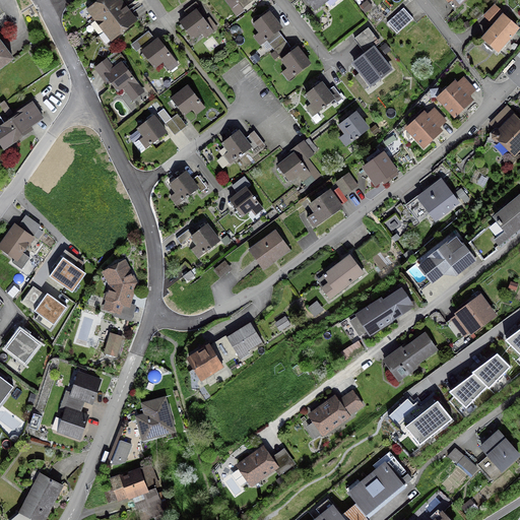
[(92,19),(93,21),(118,3),(121,0),(100,0),(88,9),(95,17),(92,19)]
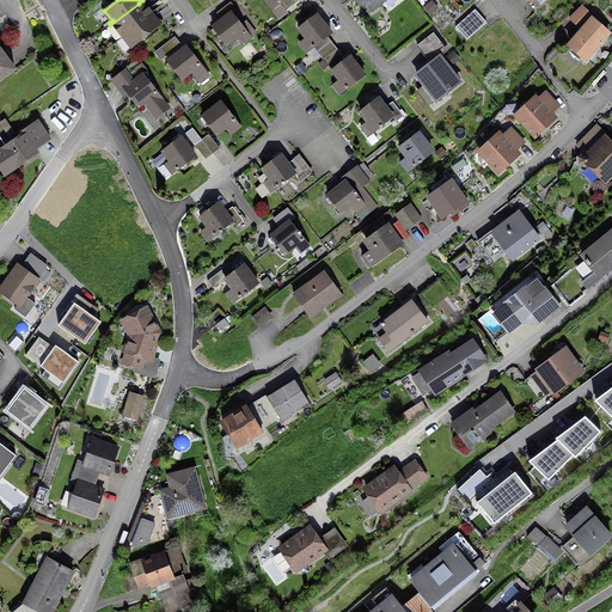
[(297,0),(264,0),(273,10),(279,5),(283,12),(298,0),(297,0)]
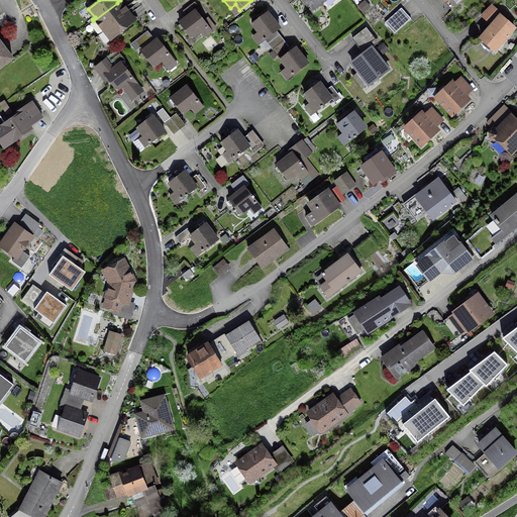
[(304,0),(312,10),(324,0),(304,0)]
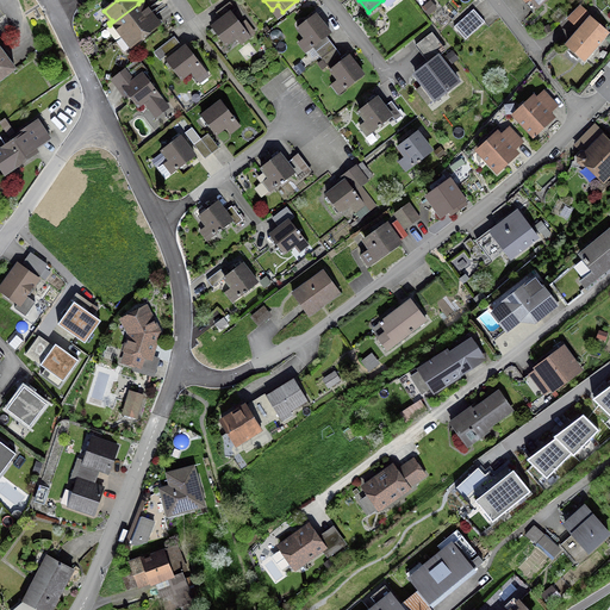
[(234,10),(229,2),(215,13),(221,20),(211,27),(225,45),(243,31),(229,13),(234,10)]
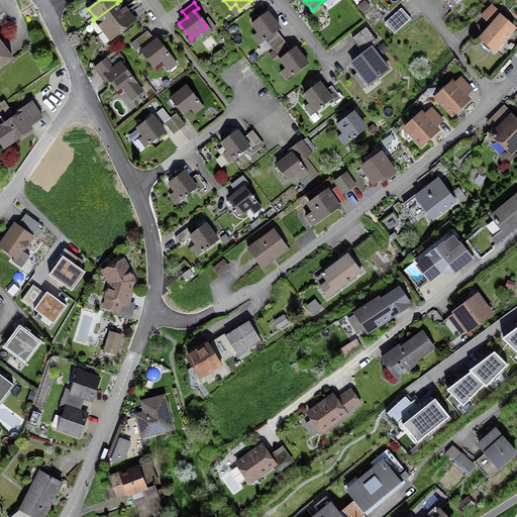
[(122,9),(117,3),(93,21),(94,22),(97,20),(103,28),(101,30),(101,31),(125,13),(129,9),(126,6),(122,9)]
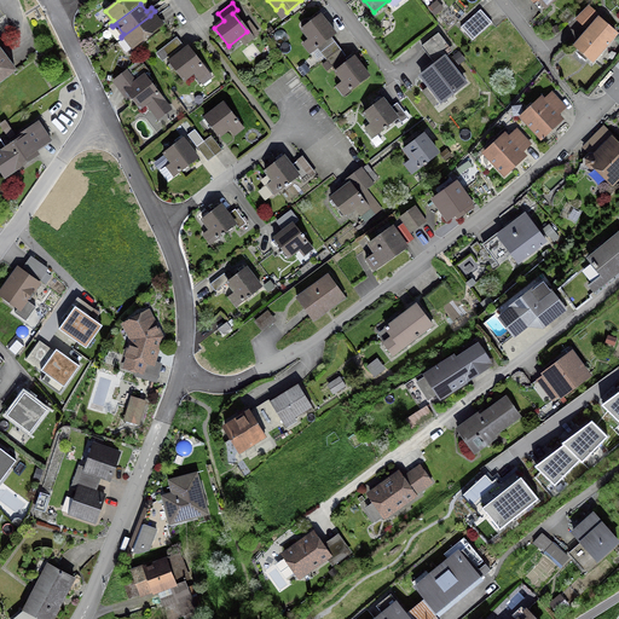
[(492,22),(480,10),(462,27),(474,39),(492,22)]
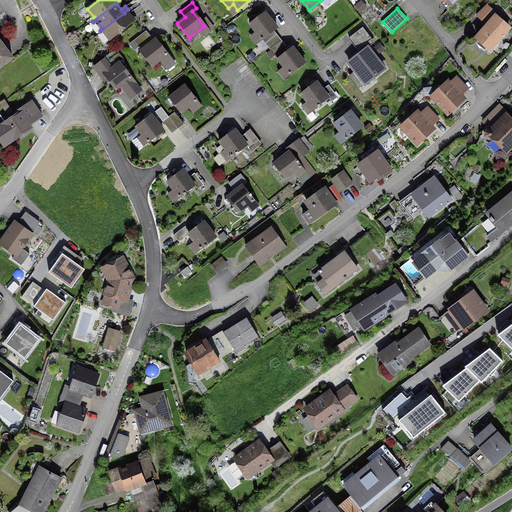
[(128,9),(124,13),(100,31),(101,32),(104,30),(110,39),(131,23),(126,16),(130,13),(128,9)]
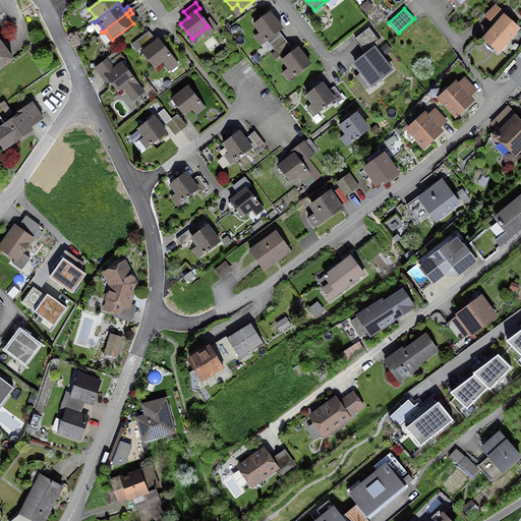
[(276,33),(281,29),(269,12),(253,24),(259,33),(254,37),(259,44),(265,40),(266,41),(276,33)]
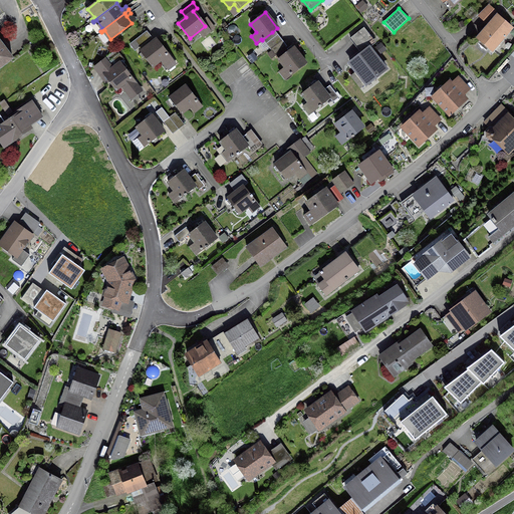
[(510,28),(497,16),(477,39),(491,50),(510,28)]
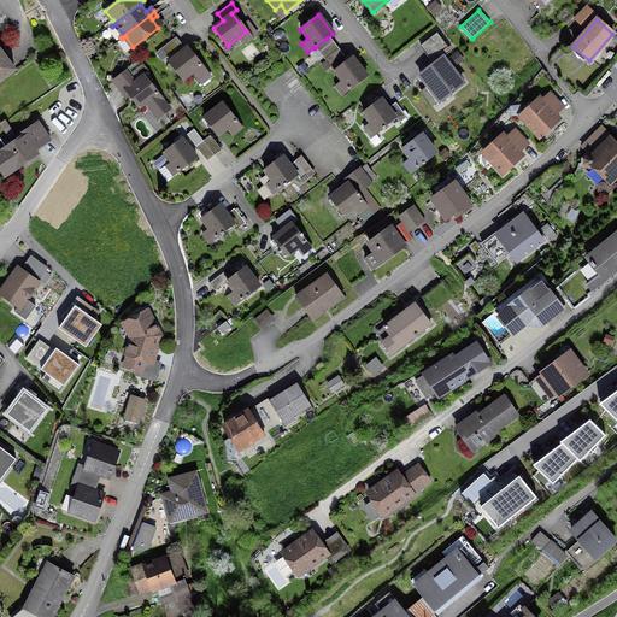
[(181,46),(176,39),(156,54),(160,60),(166,57),(181,46)]
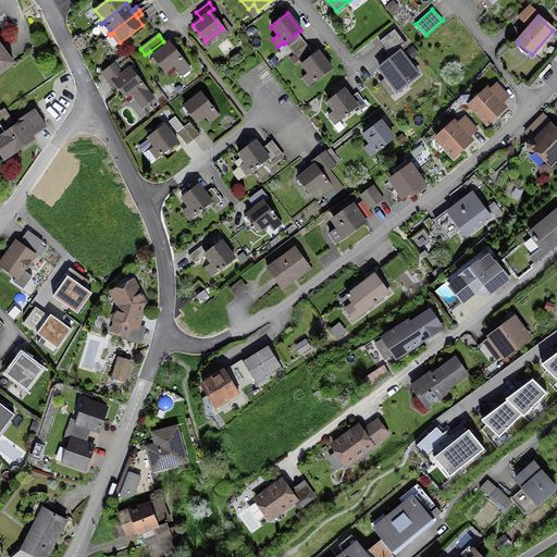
[(298,39),(295,35),(284,44),(292,54),(305,44),(300,38),(298,39)]
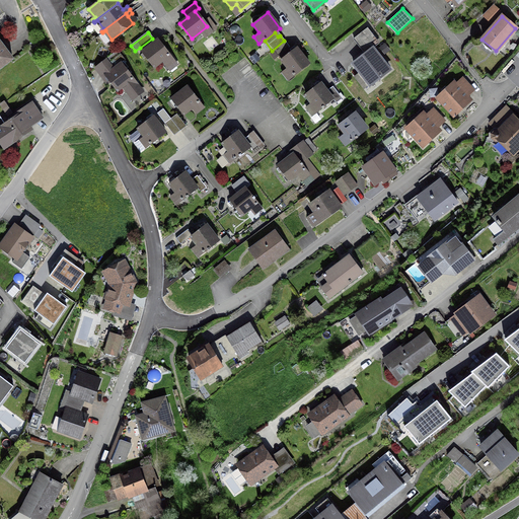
[(175,64),(157,40),(141,52),(142,53),(140,55),(143,59),(145,57),(153,68),(161,62),(167,70),(175,64)]
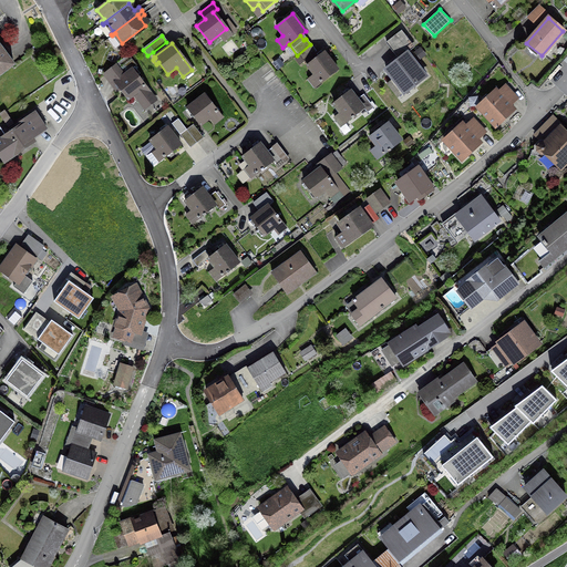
[(316,51),(310,44),(297,55),(299,57),(295,60),(298,65),(302,61),(307,65),(318,57),(315,52),(316,51)]
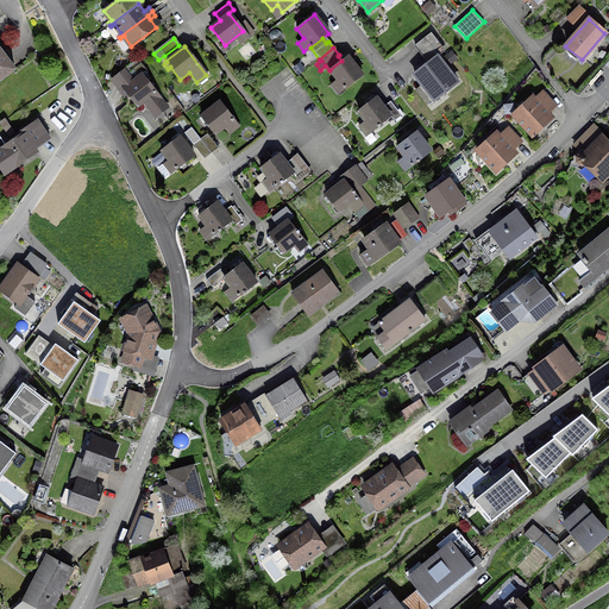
[(12,70),(13,70),(0,51),(0,79),(12,70)]
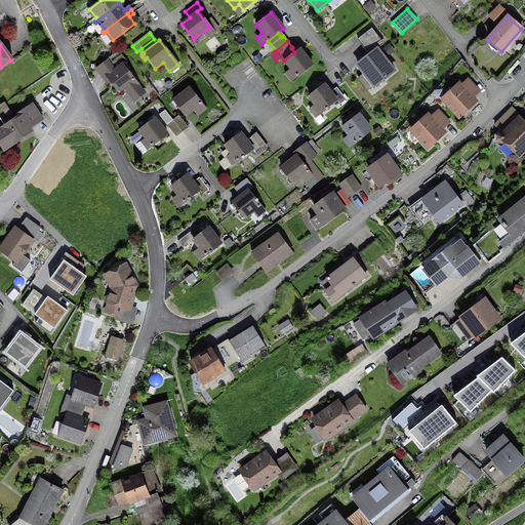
[(299,48),(294,52),(284,61),(296,77),(312,65),(299,48)]
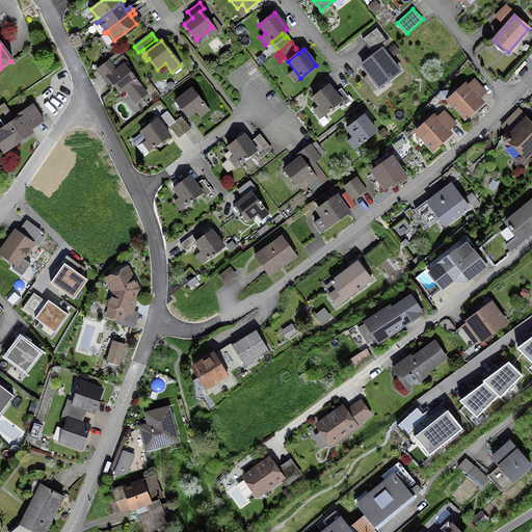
[(120,52),(107,61),(115,72),(107,78),(120,94),(125,89),(131,98),(142,89),(124,65),(127,62),(120,52)]
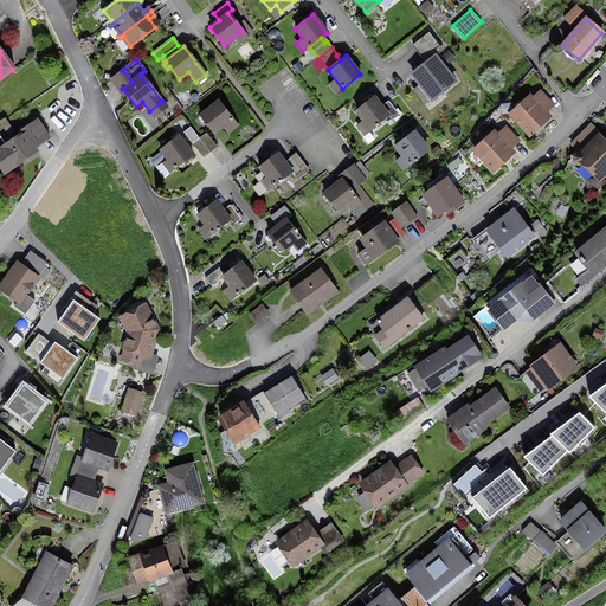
[(437,59),(416,76),(436,101),(457,84),(437,59)]
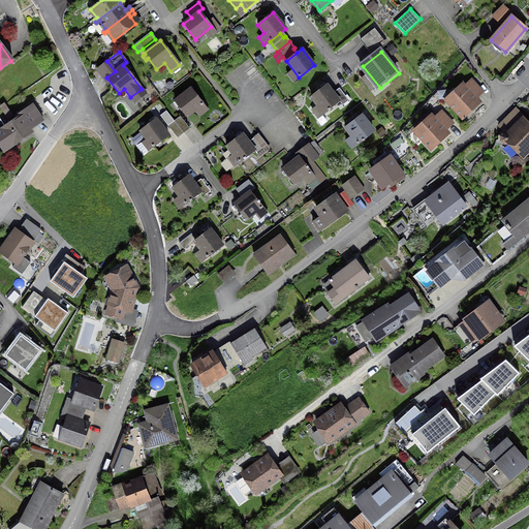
[(462,119),(478,102),(462,84),(456,89),(453,89),(450,92),(449,95),(444,100),(462,119)]
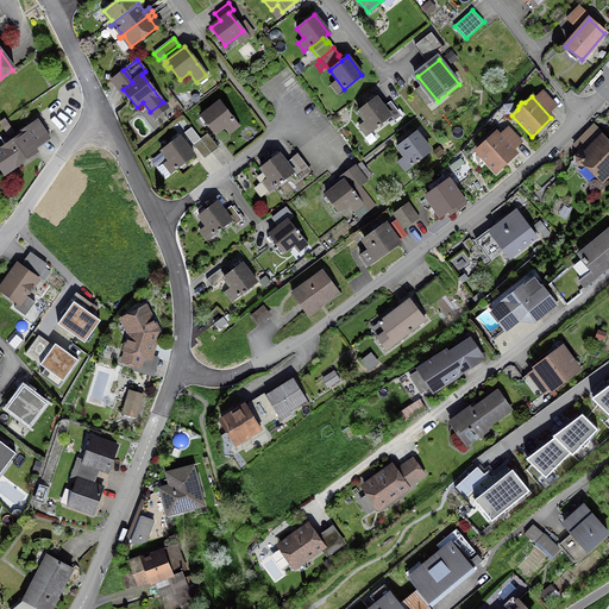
[(401,115),(389,101),(382,107),(376,98),(357,112),(364,121),(358,126),(365,135),(377,126),(378,127),(380,126),(378,125),(390,117),(394,121),(401,115)]
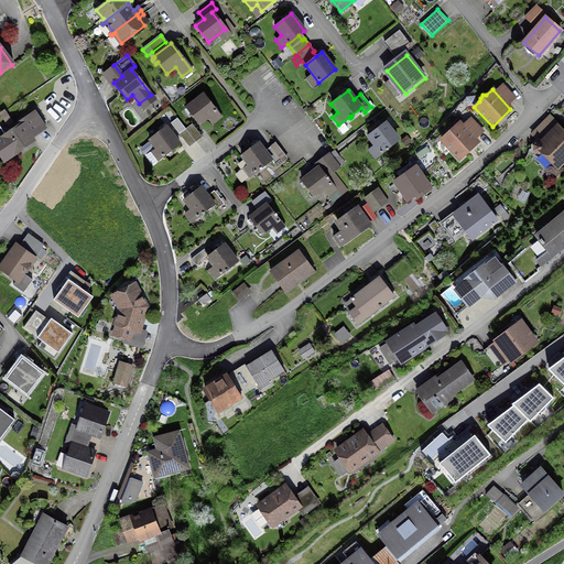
[(203,95),(185,108),(198,125),(216,111),(203,95)]
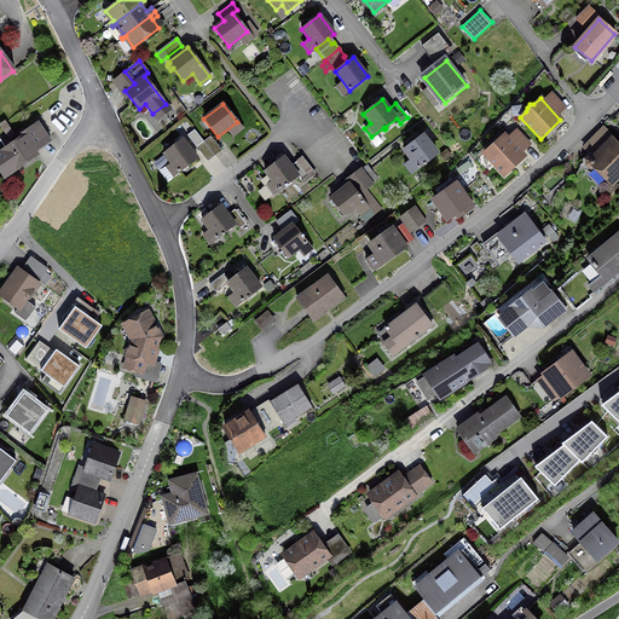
[(16,167),(34,155),(32,150),(47,139),(36,123),(11,142),(12,145),(0,152),(0,168),(5,177),(17,168),(16,167)]
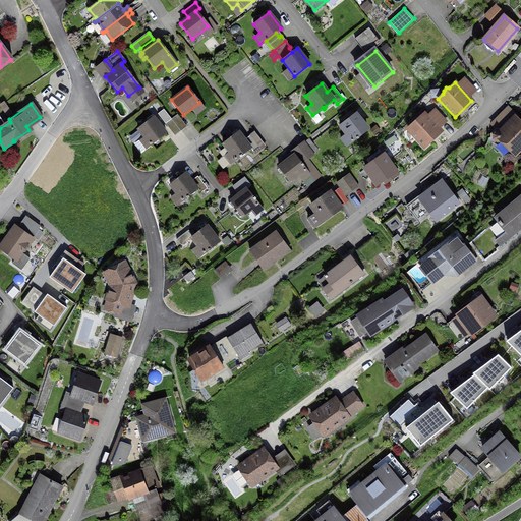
[(4,113),(7,116),(16,109),(14,106),(4,113)]
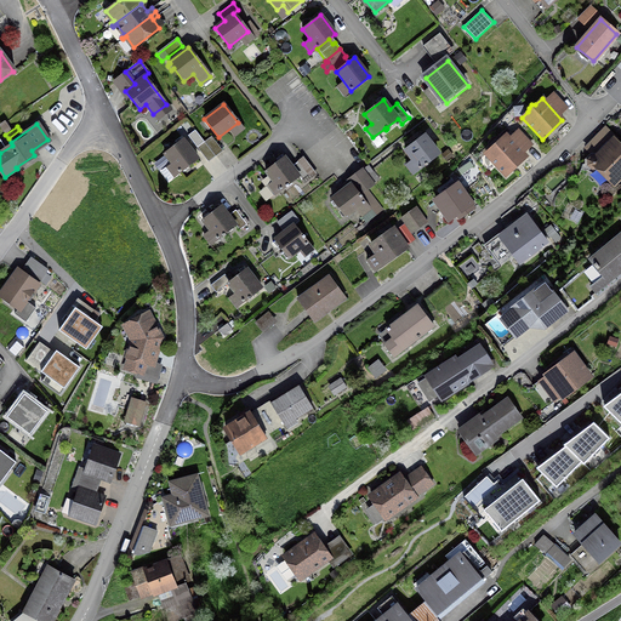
[(426,164),(437,155),(422,136),(421,137),(419,135),(415,138),(416,141),(404,151),(419,169),(425,165),(426,166),(427,165),(426,164)]
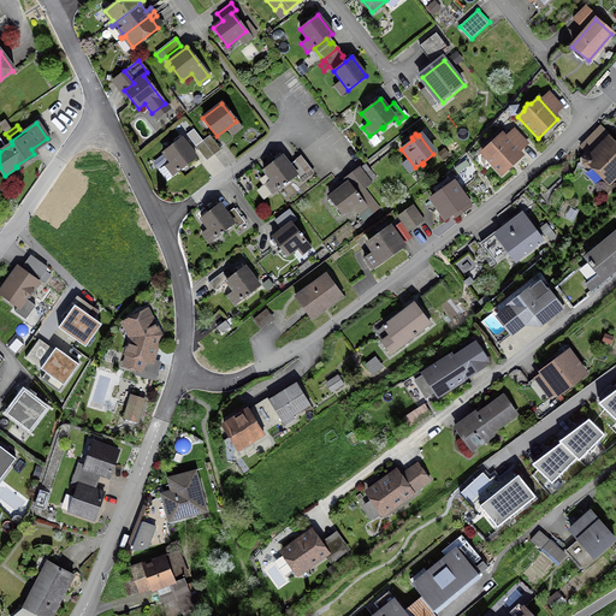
[(501,175),(521,155),(501,134),(495,140),(491,140),(487,143),(487,147),(481,153),(501,175)]
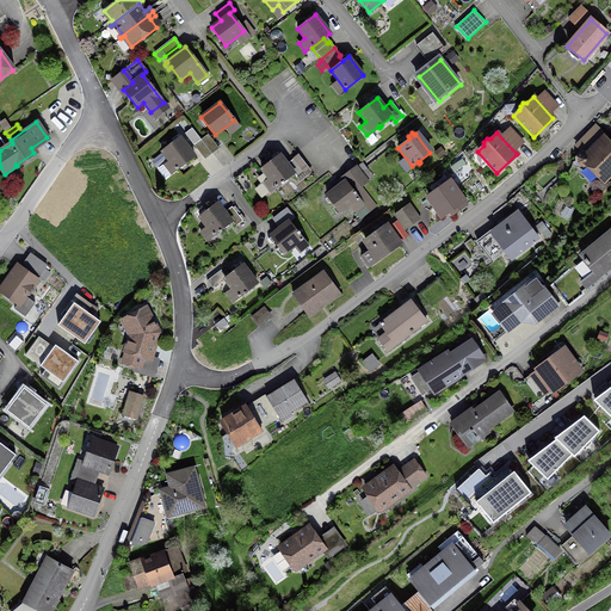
[(218,149),(208,135),(201,140),(211,154),(218,149)]
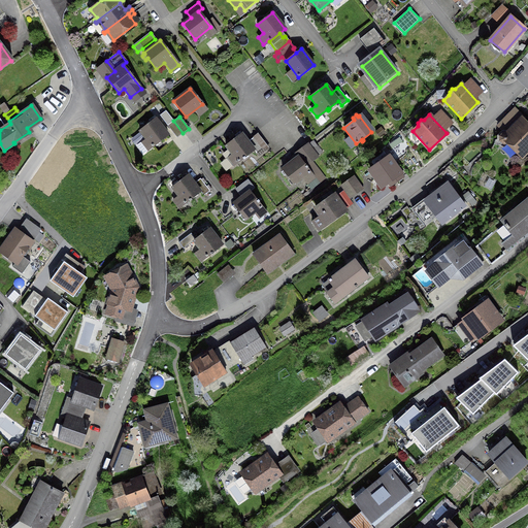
[(142,154),(167,135),(155,119),(154,120),(152,118),(149,121),(150,123),(139,131),(145,139),(136,145),(142,154)]
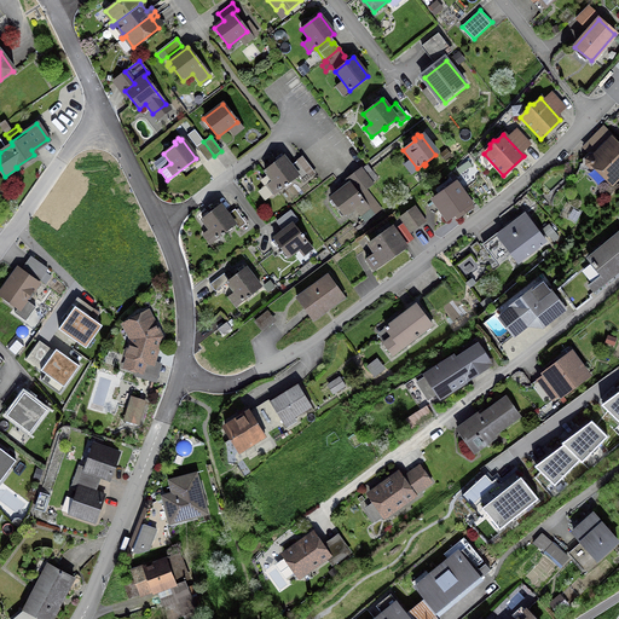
[(207,162),(214,156),(203,142),(196,148),(207,162)]
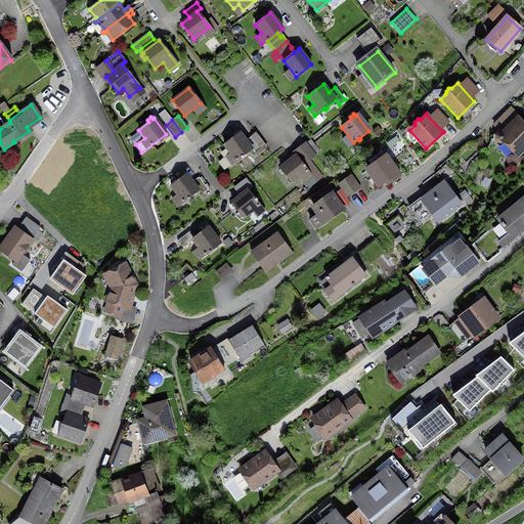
[(523,145),(523,127),(517,121),(504,134),(503,133),(498,133),(495,135),(495,139),(498,142),(503,142),(505,140),(518,153),(523,145)]
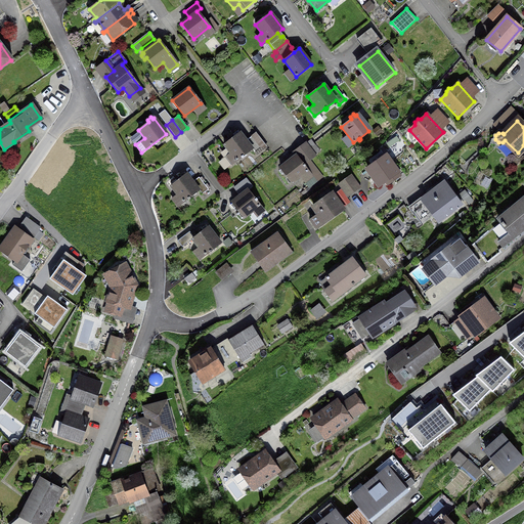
[(255,153),(265,145),(256,133),(246,140),(239,132),(237,134),(236,131),(232,134),(234,136),(223,144),(226,148),(222,151),(222,154),(224,157),(223,159),(222,161),(227,166),(229,166),(241,157),(242,159),(243,157),(243,156),(252,148),(255,153)]
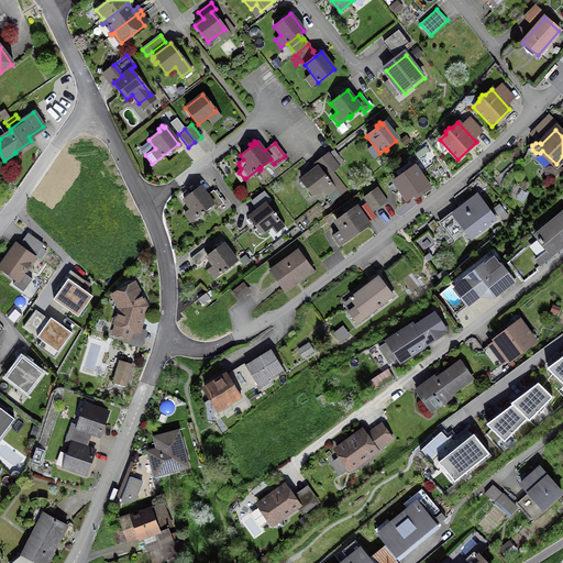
[(338,167),(328,154),(321,158),(331,172),(338,167)]
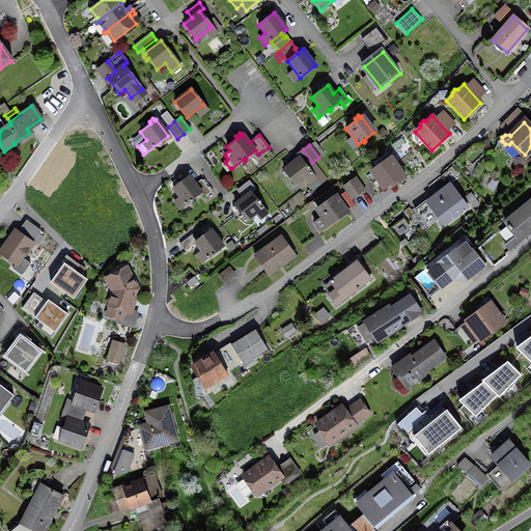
[(312,162),(303,149),(297,155),(300,158),(283,170),(296,186),(311,173),(315,178),(316,177),(320,184),(326,179),(312,162)]
